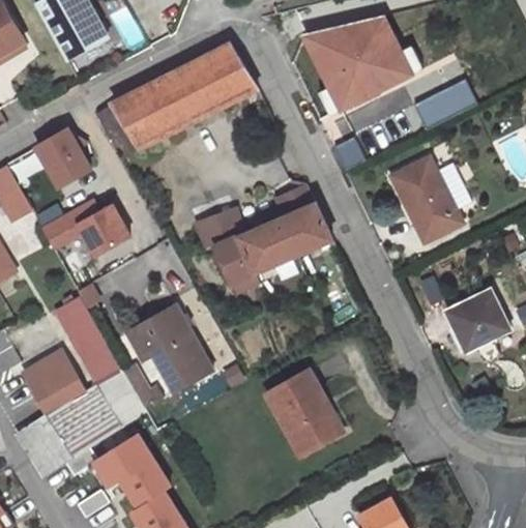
[(0,49),(21,37),(0,2),(0,49)]
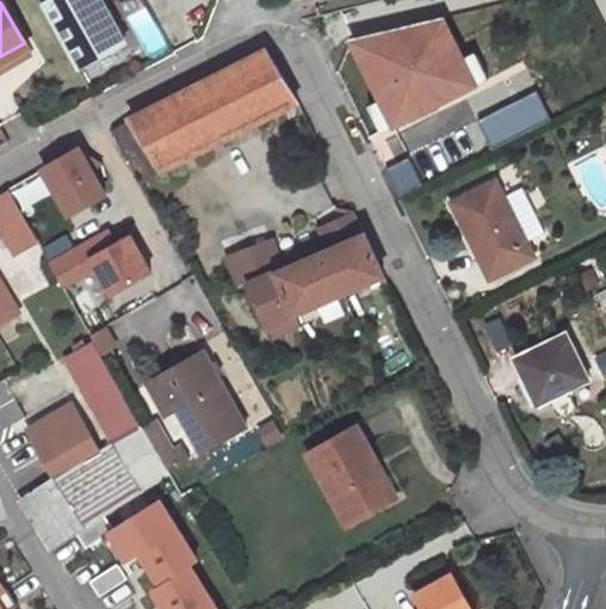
[(125,118),(155,167),(291,99),(260,48),(125,118)]
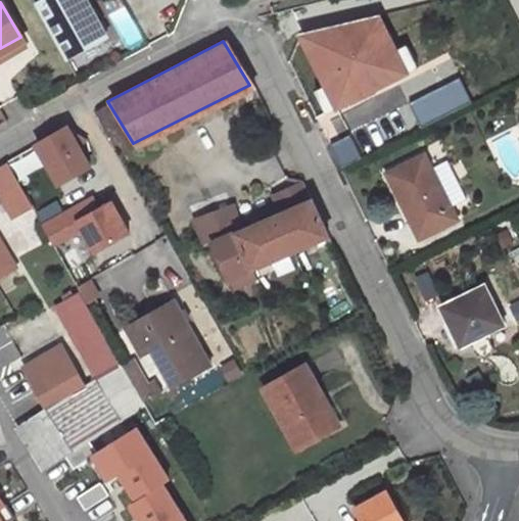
[(383,41),(333,64),(352,106),(403,83),(383,41)]
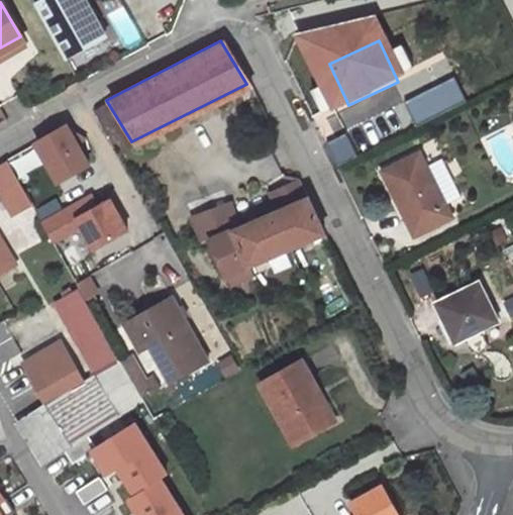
[(115,151),(131,141),(106,100),(91,108),(115,151)]
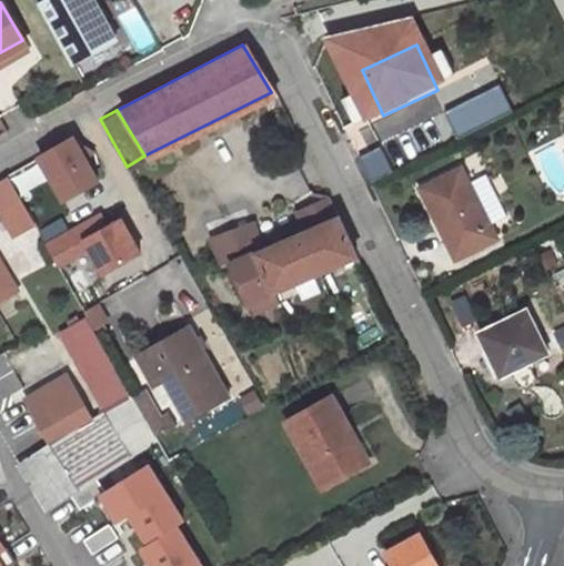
[(7,170),(19,192),(48,178),(60,202),(100,182),(76,135),(7,170)]
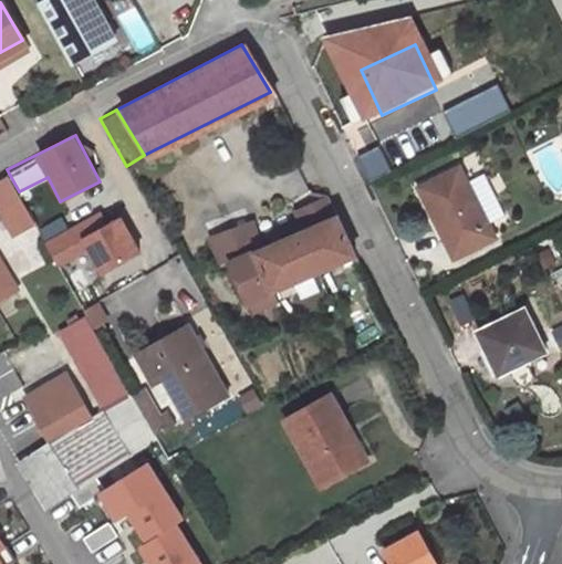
[(416,186),(451,254),(489,235),(482,221),(502,211),(481,171),(461,181),(455,166),(416,186)]
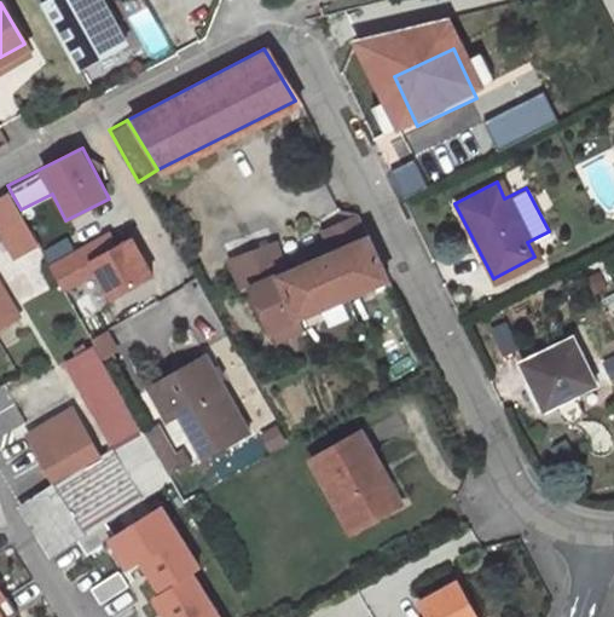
[(0,228),(18,217),(4,190),(0,191),(0,228)]
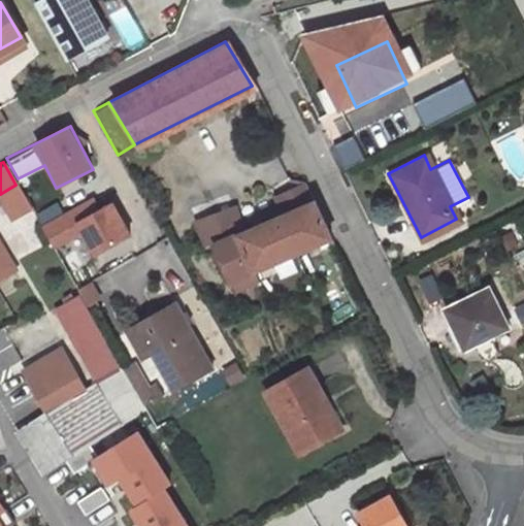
[(231,206),(192,223),(203,247),(209,243),(228,278),(328,235),(301,183),(279,194),(271,196),(281,212),(241,229),(231,206)]
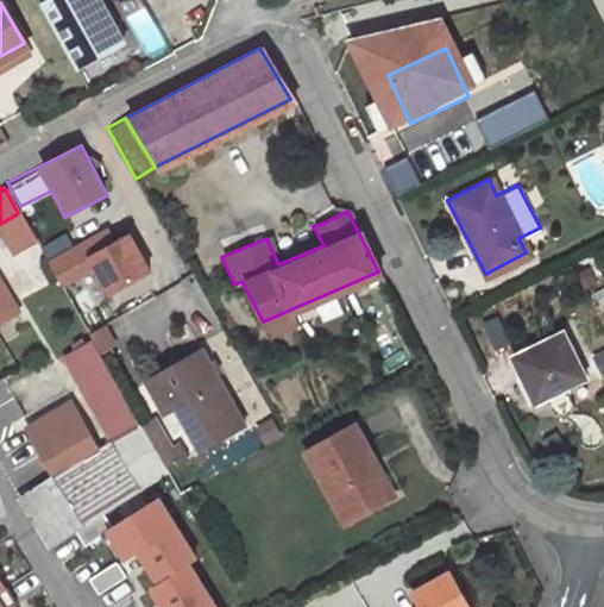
[(18,213),(0,224),(0,230),(7,244),(29,232),(18,213)]
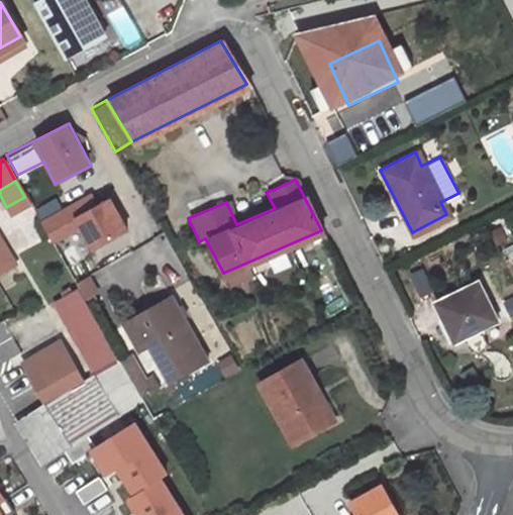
[(128,230),(106,186),(39,220),(50,242),(80,228),(90,249),(128,230)]
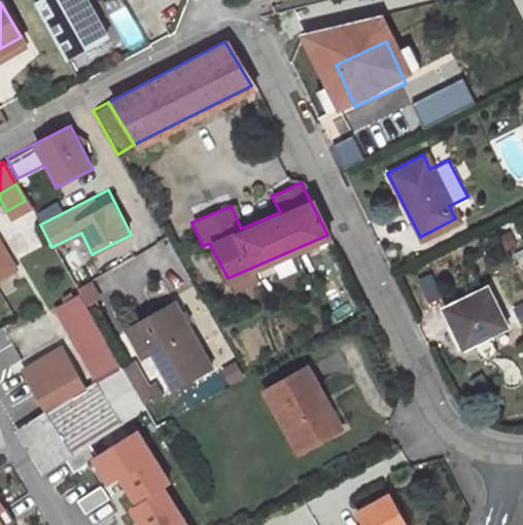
[(0,275),(12,269),(0,247),(0,275)]
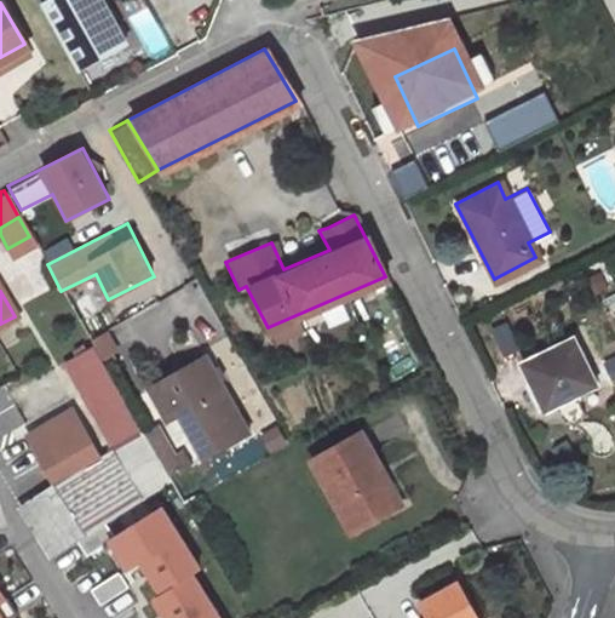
[(569,337),(519,361),(541,406),(552,401),(570,393),(591,382),(569,337)]
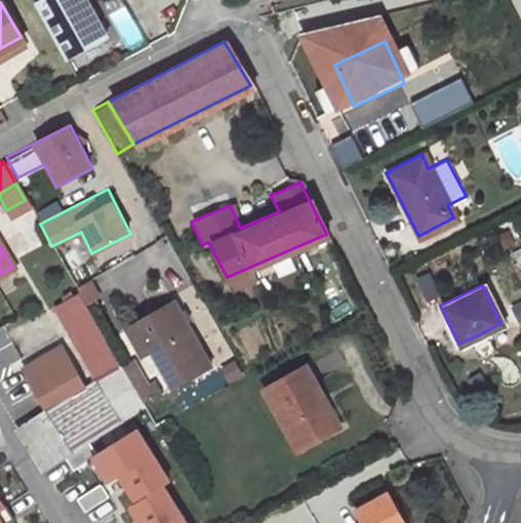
[(77,290),(51,305),(65,329),(69,327),(74,338),(97,326),(77,290)]
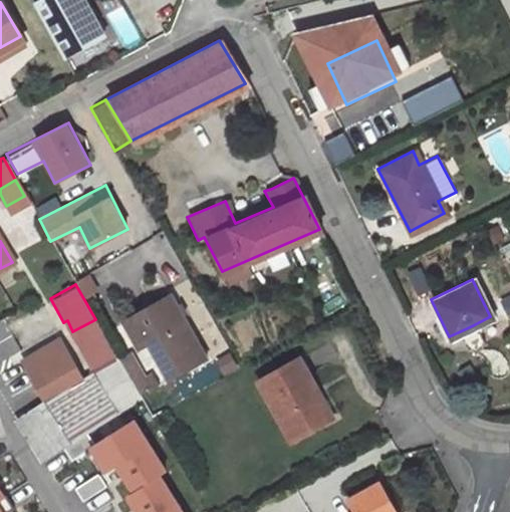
[(165,292),(130,313),(145,339),(166,376),(202,356),(165,292)]
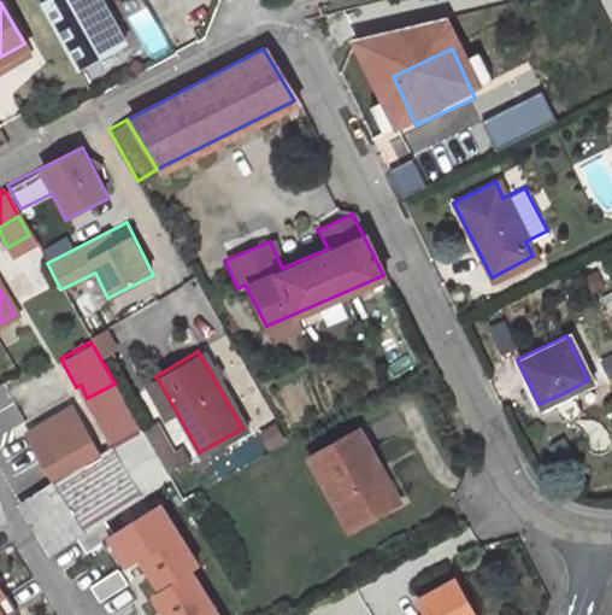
[(174,408),(156,376),(142,382),(160,416),(174,408)]
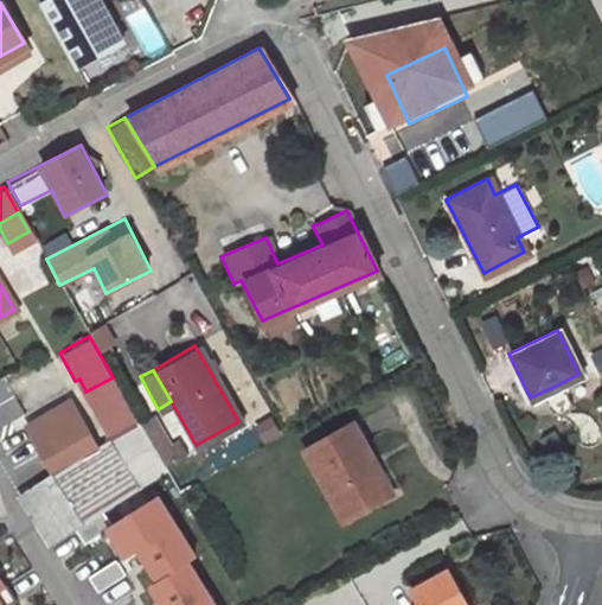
[(79,379),(75,381),(109,441),(135,488),(165,469),(113,377),(85,392),(79,379)]
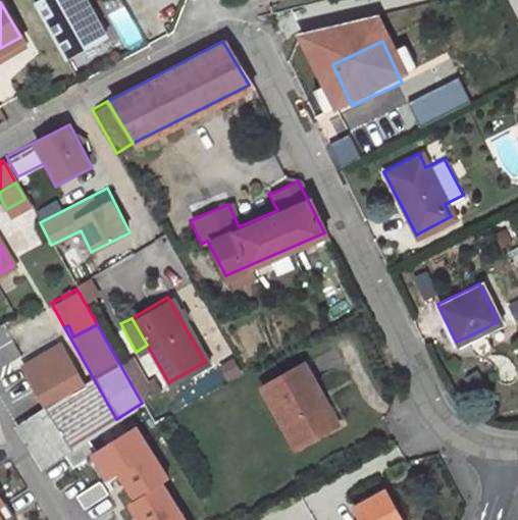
[(480,330),(465,338),(472,352),(476,353),(479,357),(486,351),(487,345),(480,330)]
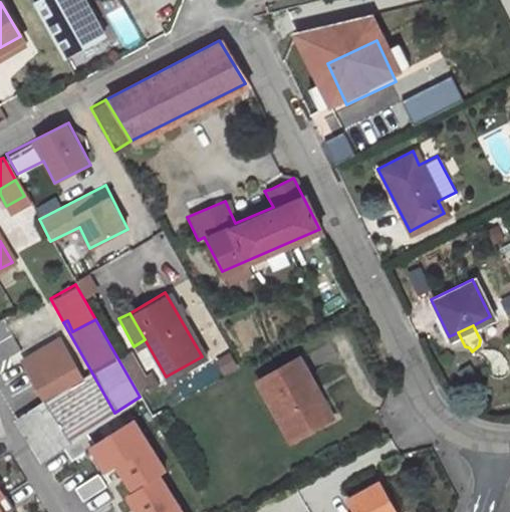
[(57,339),(21,359),(42,401),(68,442),(95,425),(114,413),(92,373),(80,380),(57,339)]
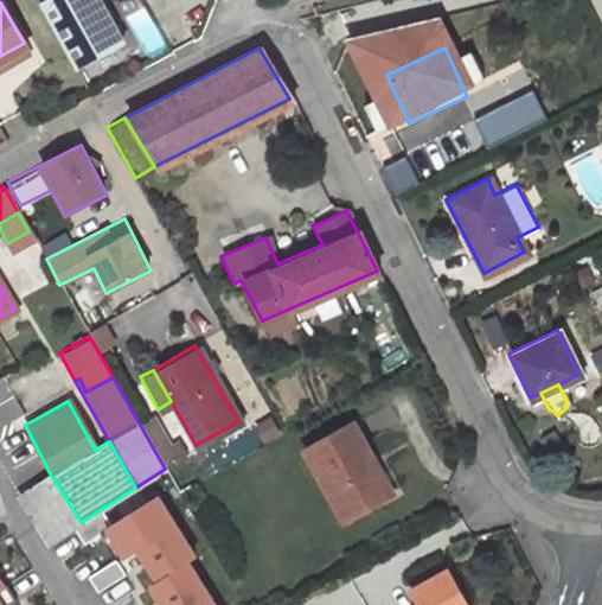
[(351,421),(301,450),(340,520),(383,495),(364,462),(371,458),(351,421)]
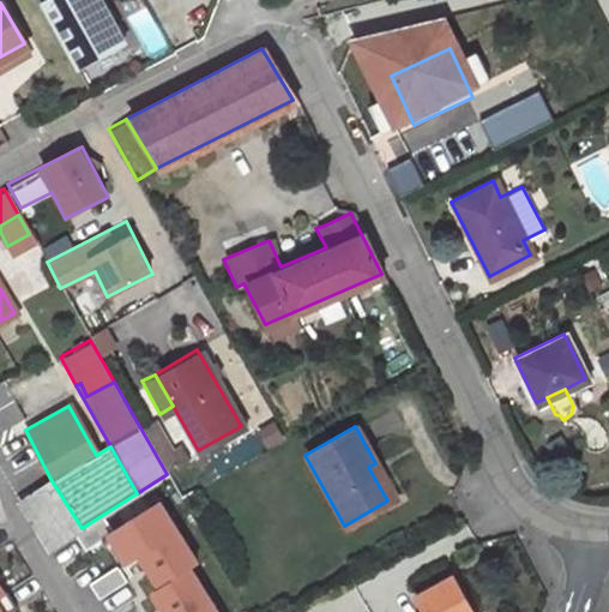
[(395,497),(375,463),(368,467),(387,501),(395,497)]
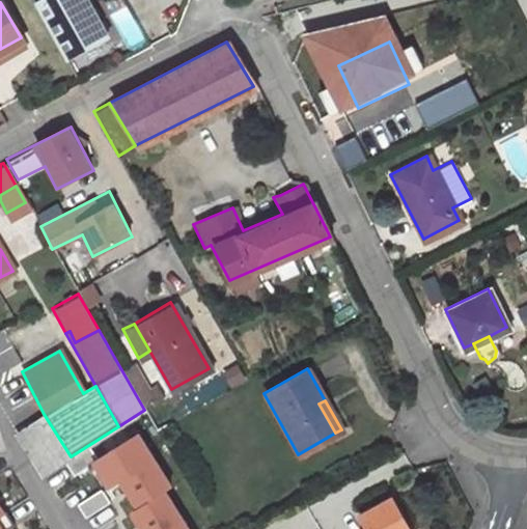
[(44,414),(14,434),(40,474),(71,456),(44,414)]
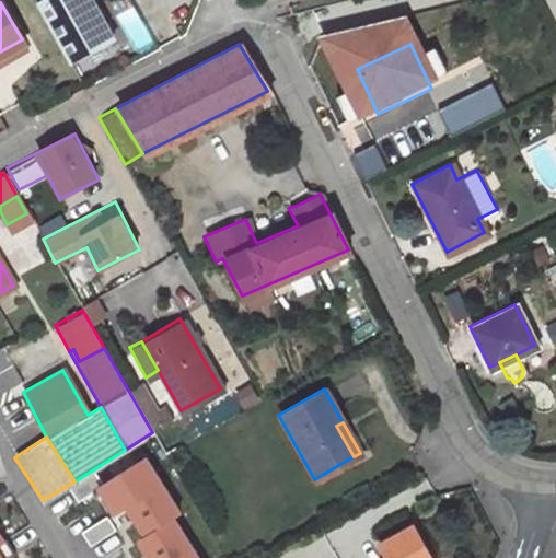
[(163,557),(104,463),(74,481),(122,557),(163,557)]
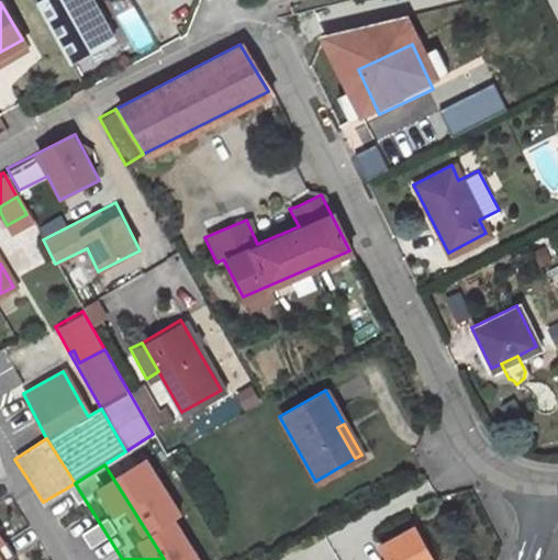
[(122,559),(75,483),(43,502),(79,559),(122,559)]
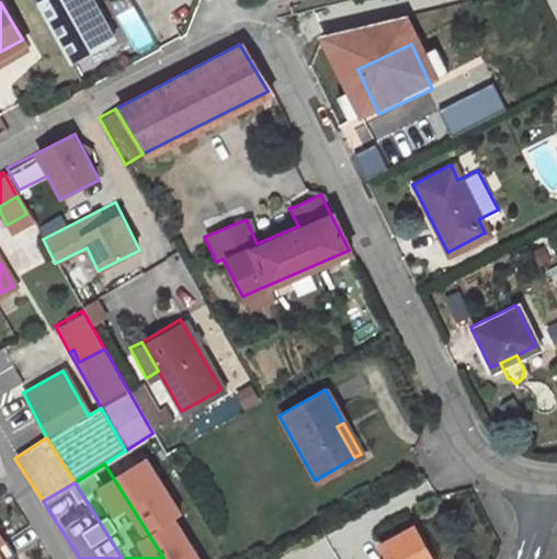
[(381,558),(430,558),(411,524),(377,543),(385,557),(381,558)]
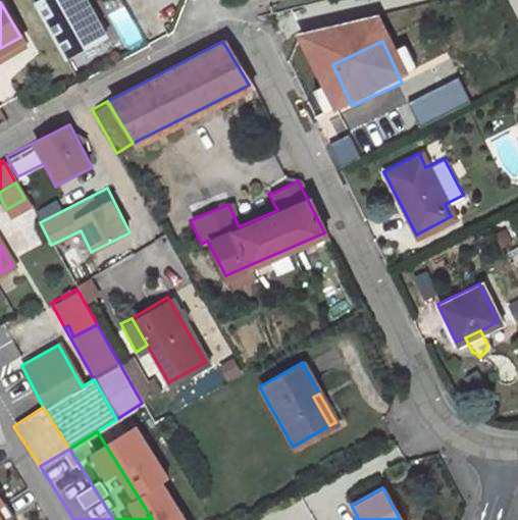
[(18,519),(0,489),(0,519),(18,519)]
